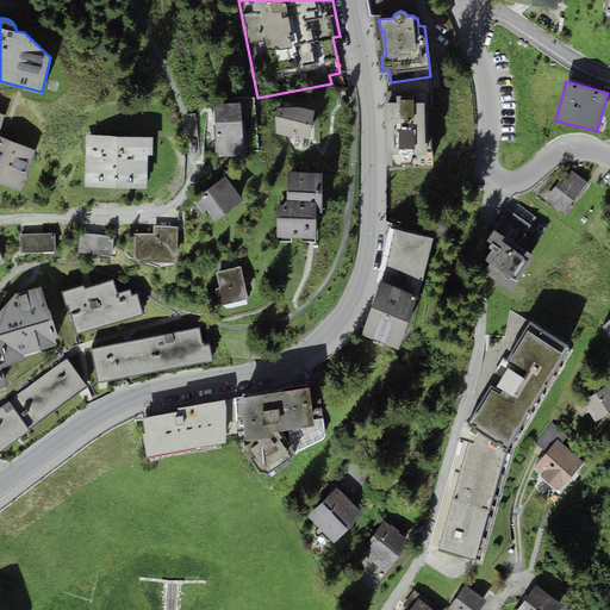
[(399,103),(385,103),(386,153),(428,151),(428,142),(424,142),(424,104),(415,104),(415,99),(399,99),(399,103)]
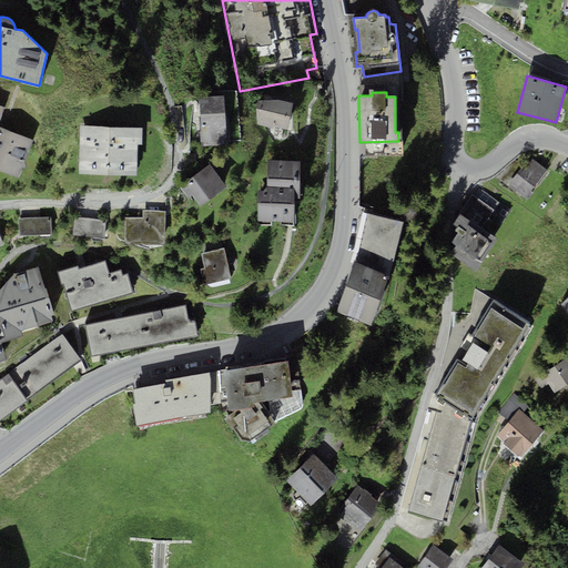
[(227,145),(224,95),(199,98),(202,146),(227,145)]
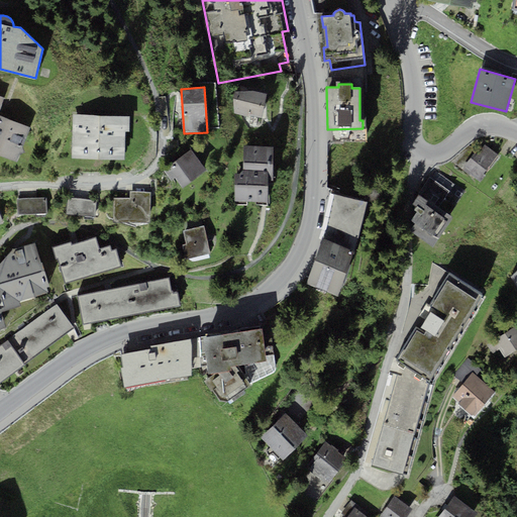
[(252,91),(248,114),(262,117),(267,93),(253,90),(252,91)]
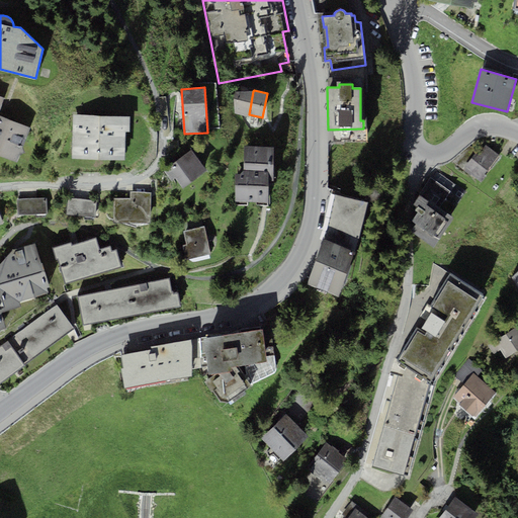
[(249,114),(253,91),(235,91),(235,114),(249,116),(249,114)]
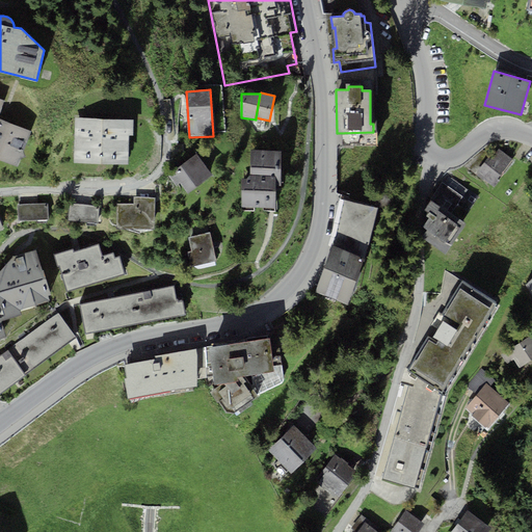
[(128,163),(128,134),(133,135),(134,118),(76,117),(74,162),(128,163)]
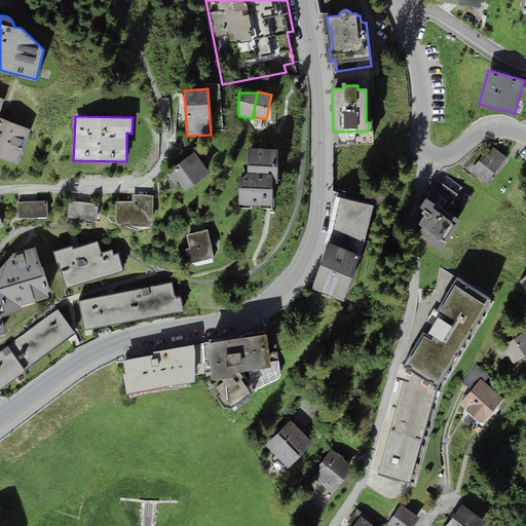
[(31,129),(0,119),(0,157),(16,164),(21,156),(25,154),(23,150),(31,129)]
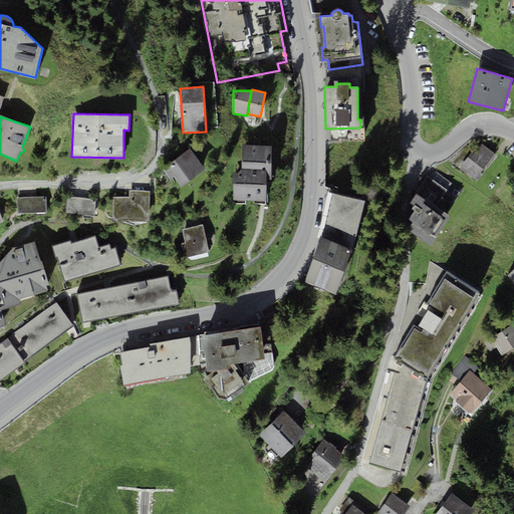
[(480,142),(462,165),(469,171),(467,173),(478,182),(484,174),(481,173),(496,154),(480,142)]
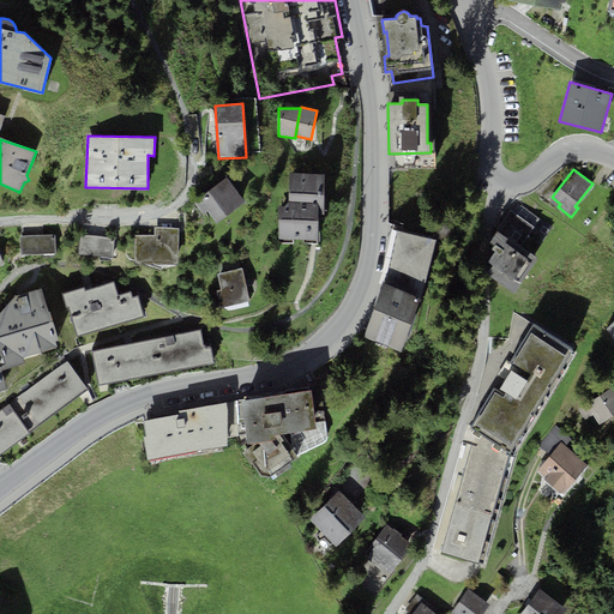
[(280,239),(318,239),(318,215),(324,214),(324,202),(324,173),(289,173),(289,202),(284,206),(280,206),(280,239)]
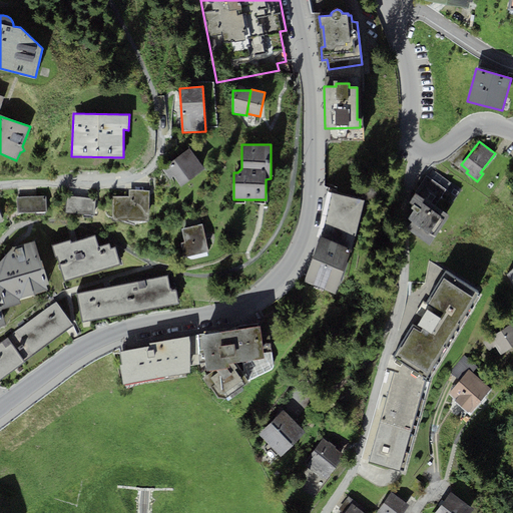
[(181,186),(205,169),(190,148),(161,168),(169,179),(174,176),(181,186)]
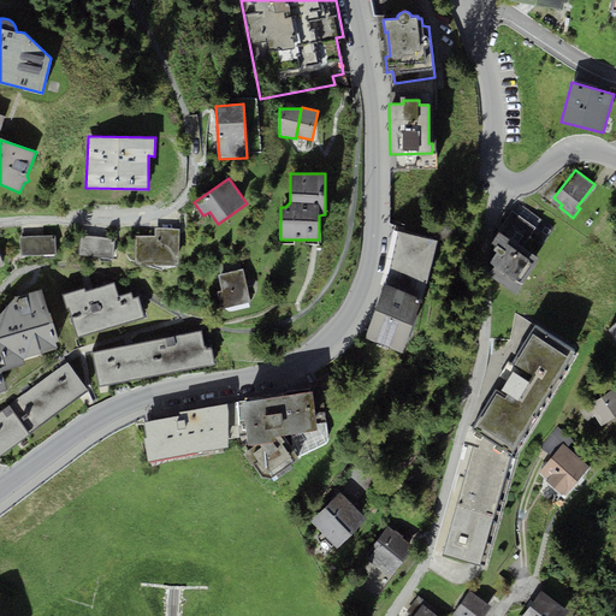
[(535,229),(511,212),(490,242),(496,246),(493,250),(497,252),(490,261),(496,265),(489,274),(516,292),(540,259),(522,247),(535,229)]
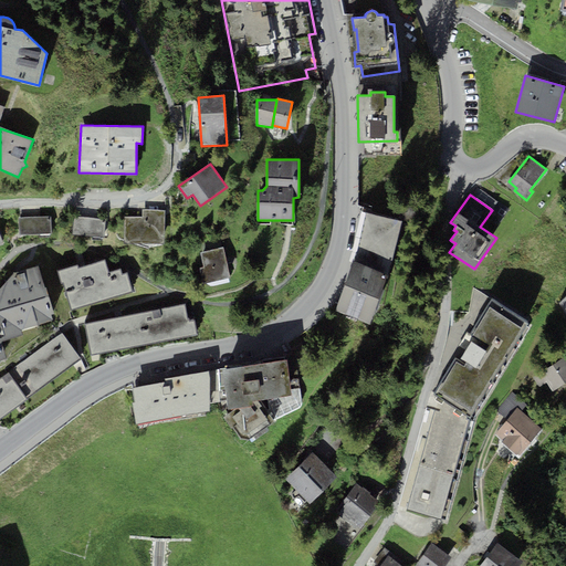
[(164,243),(164,211),(143,211),(143,218),(143,243),(164,243)]
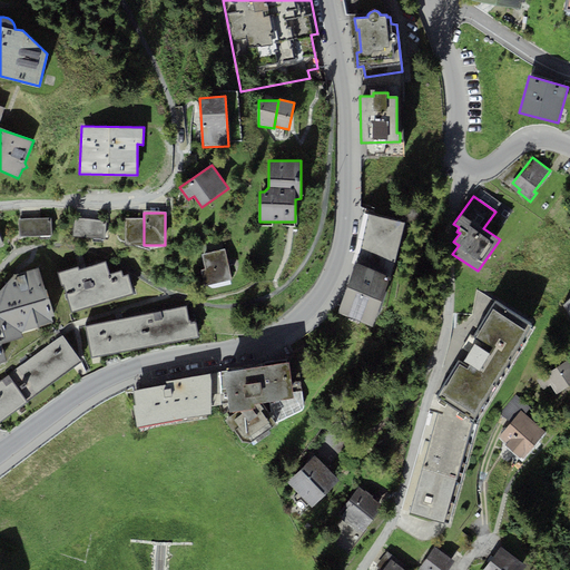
[(404,223),(369,214),(360,252),(356,263),(337,314),(372,326),(391,274),(404,223)]
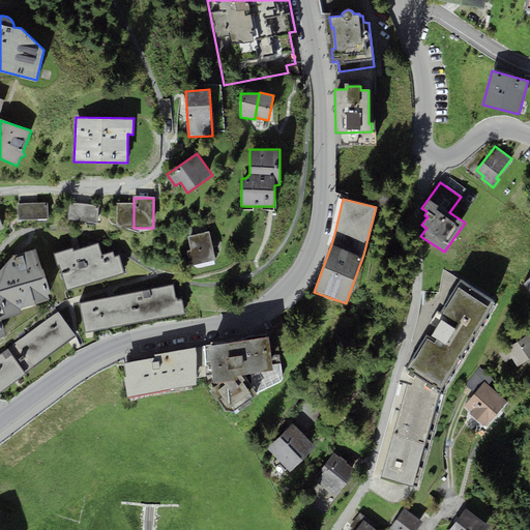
[(18,203),(18,219),(49,218),(48,202),(18,203)]
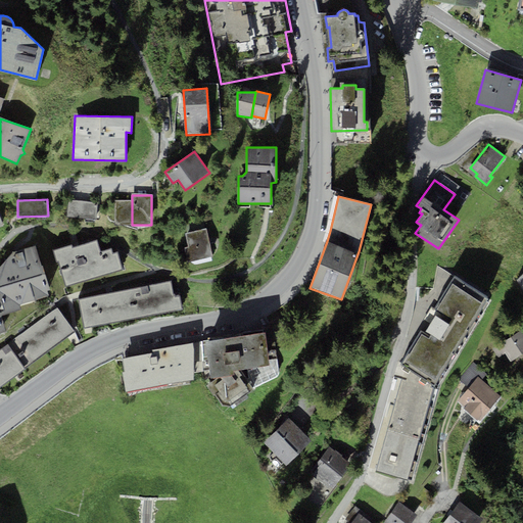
[(68,201),(67,216),(96,218),(97,203),(68,201)]
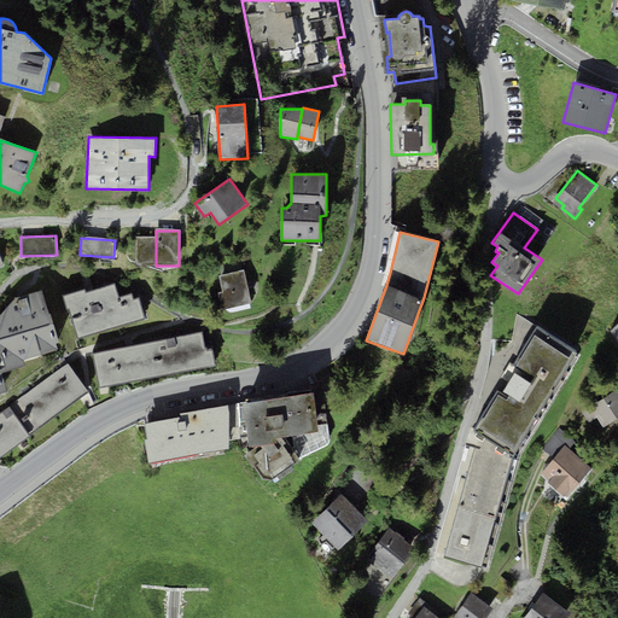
[(136,266),(156,266),(156,238),(136,238),(136,266)]
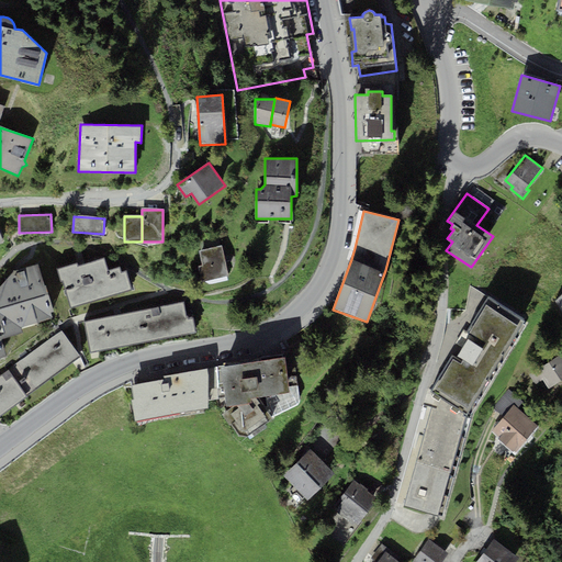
[(229,274),(222,245),(199,250),(202,265),(198,266),(201,282),(229,274)]
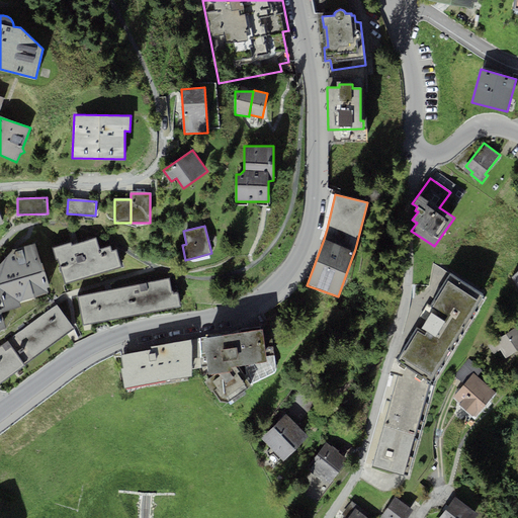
[(56,259),(58,259),(65,283),(121,266),(116,251),(111,252),(110,247),(99,250),(96,238),(72,245),(71,242),(52,248),(56,259)]
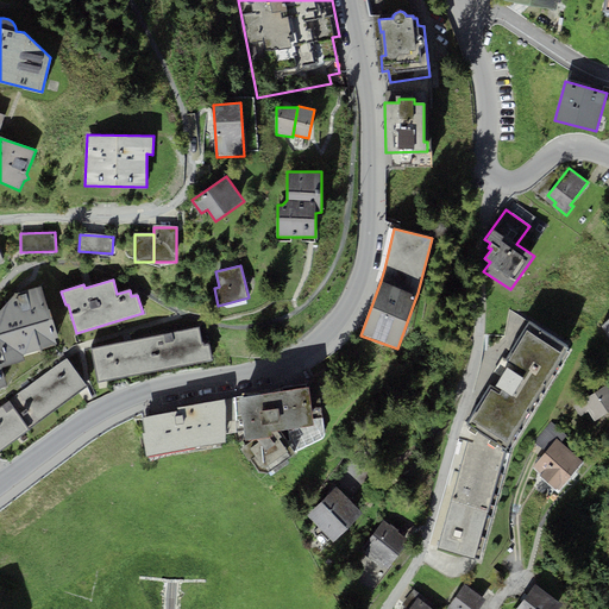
[(0,362),(1,368),(25,360),(23,353),(57,344),(55,337),(58,337),(50,309),(48,309),(41,287),(14,293),(0,309),(0,362)]
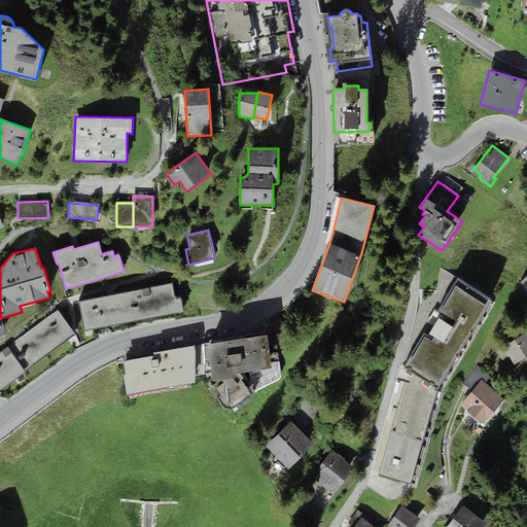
[(79,302),(84,329),(184,311),(181,297),(176,299),(173,283),(79,302)]
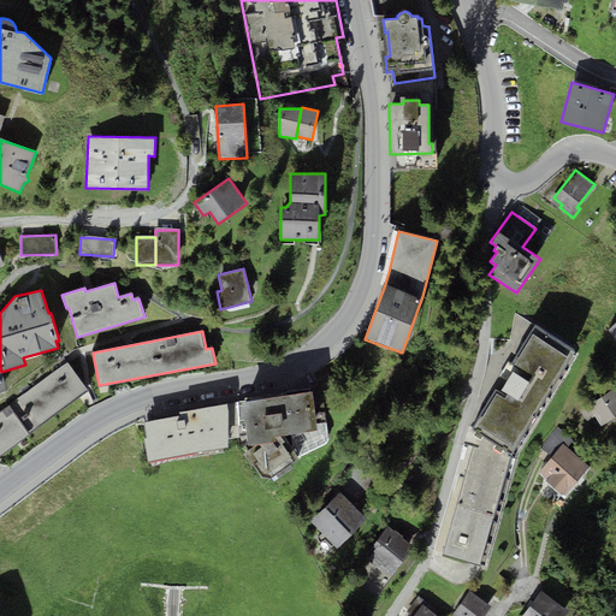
[(572,357),(532,332),(531,336),(532,336),(474,430),(472,428),(465,443),(474,445),(456,505),(444,555),(480,567),(480,563),(486,566),(516,454),(575,356),(573,354),(572,357)]
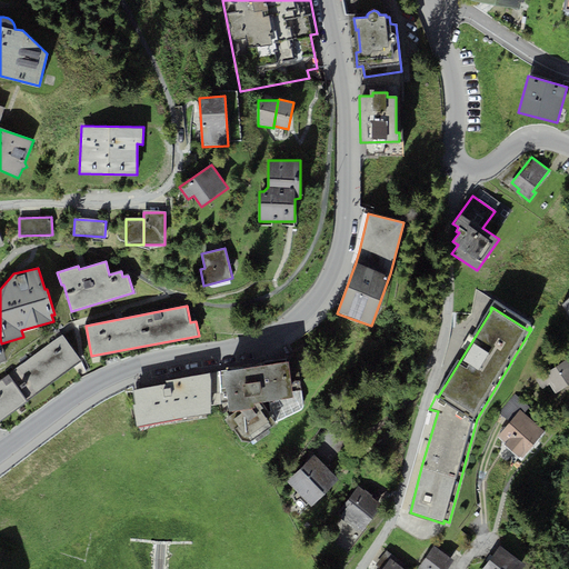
[(0,420),(81,360),(62,335),(0,380),(0,420)]
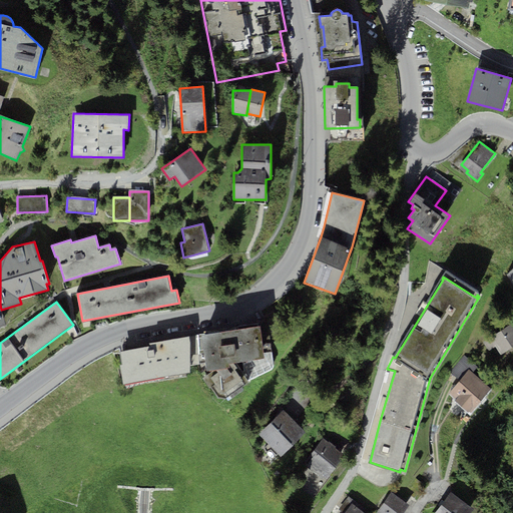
[(512,347),(512,323),(483,342),(489,351),(495,346),(501,355),(512,347)]
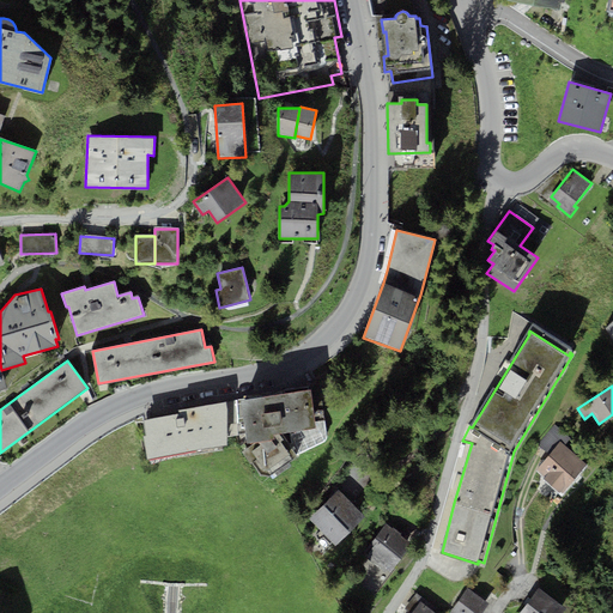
[(310,389),(241,399),(248,447),(241,450),(250,465),(253,463),(262,475),(271,475),(298,456),(297,455),(325,441),(327,438),(325,420),(315,422),(310,389)]
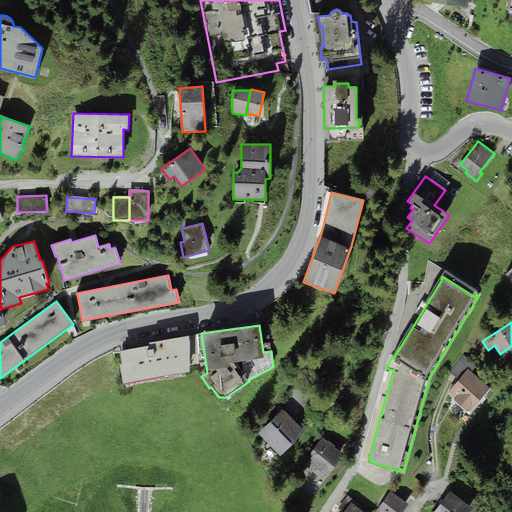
[(150,345),(119,350),(122,363),(119,364),(123,383),(190,371),(190,365),(198,363),(197,334),(149,342),(150,345)]
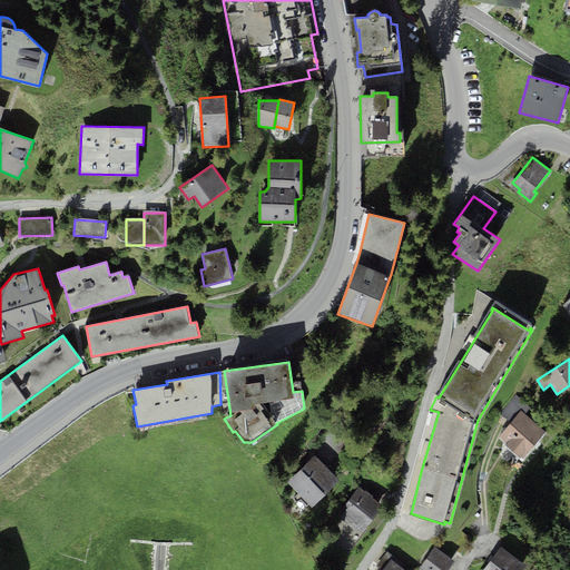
[(521,410),(524,412),(529,408),(516,395),(500,414),(510,423),(521,410)]
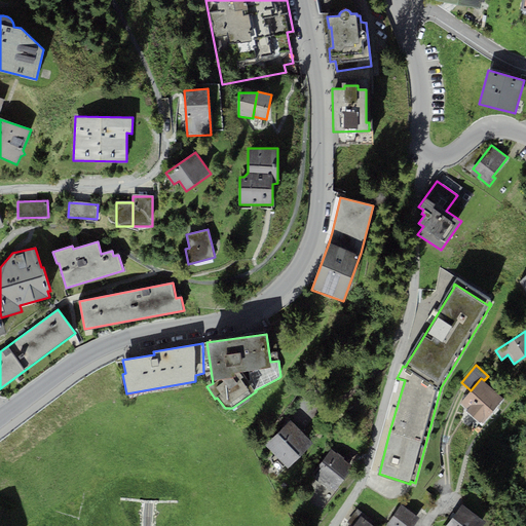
[(484,380),(481,378),(471,390),(459,403),(467,409),(465,411),(479,422),(481,420),(483,422),(503,398),(484,380)]
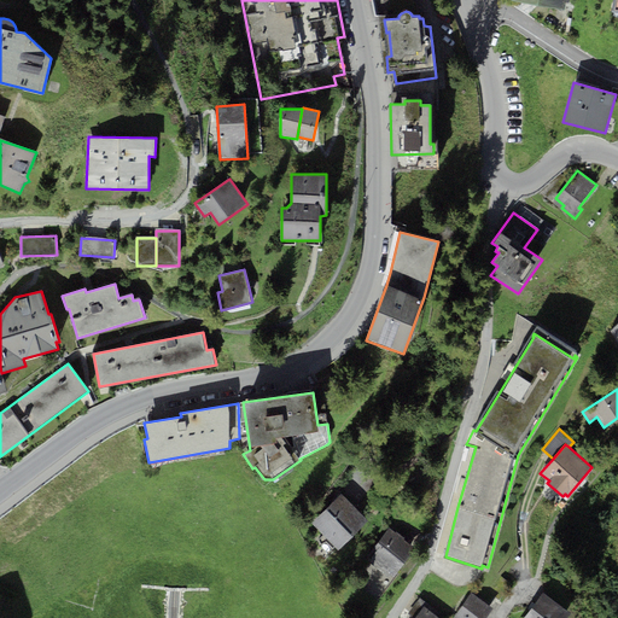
[(342,494),(326,509),(354,536),(368,520),(342,494)]
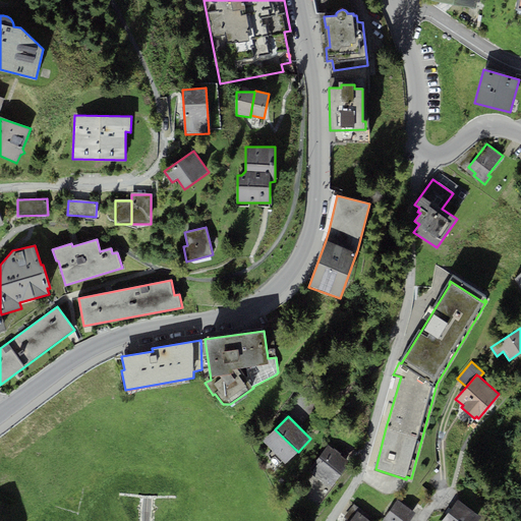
[(286,464),(298,452),(275,429),(263,442),(286,464)]
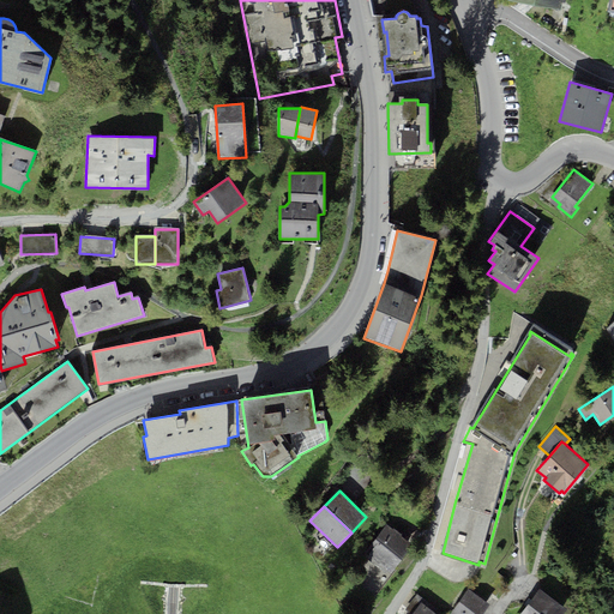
[(415,546),(386,525),(372,545),(374,547),(367,558),(390,575),(397,564),(401,566),(415,546)]
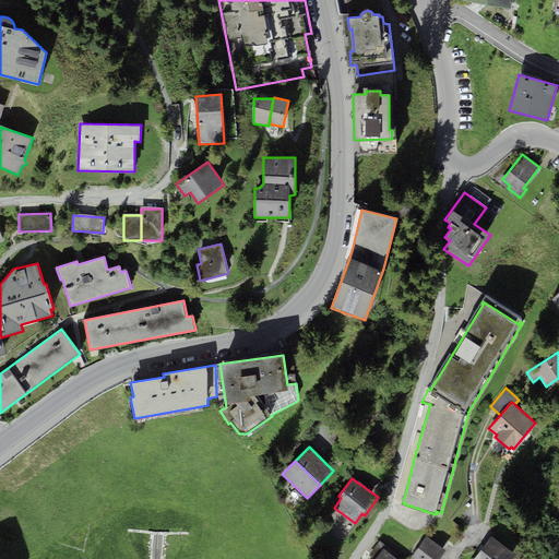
[(438,558),(445,549),(426,536),(411,558),(438,558)]
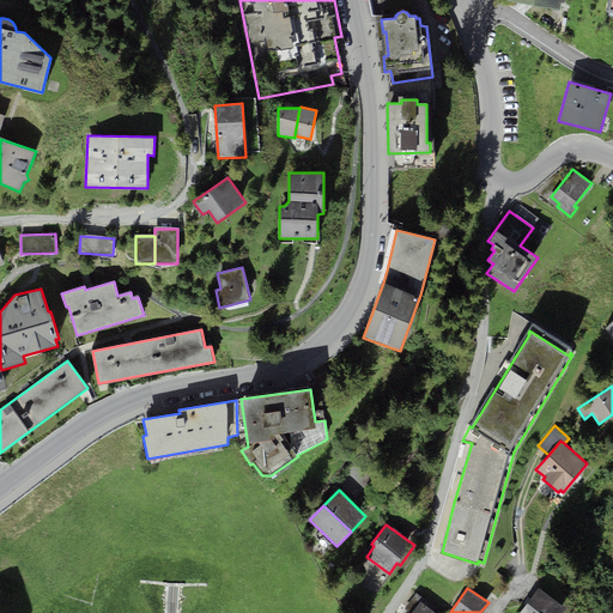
[(560,612),(565,607),(538,588),(519,612),(560,612)]
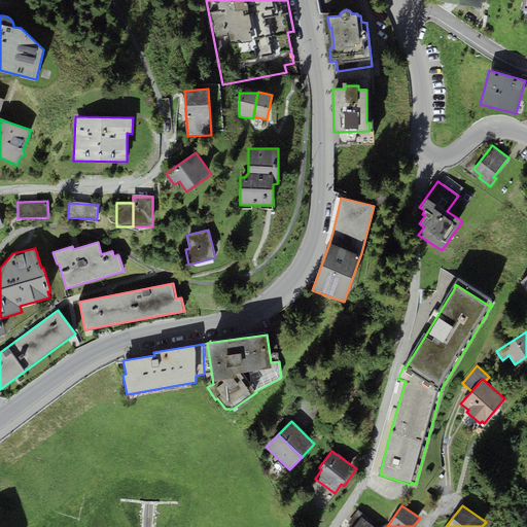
[(374,526),(361,517),(353,526),(374,526)]
